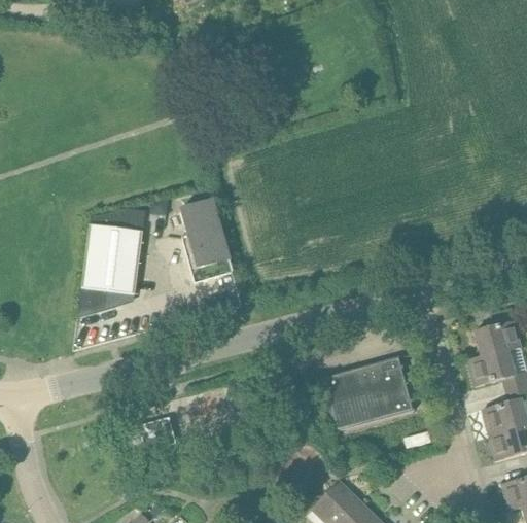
[(195,281),(231,271),(211,200),(179,208),(186,233),(181,235),(195,281)]
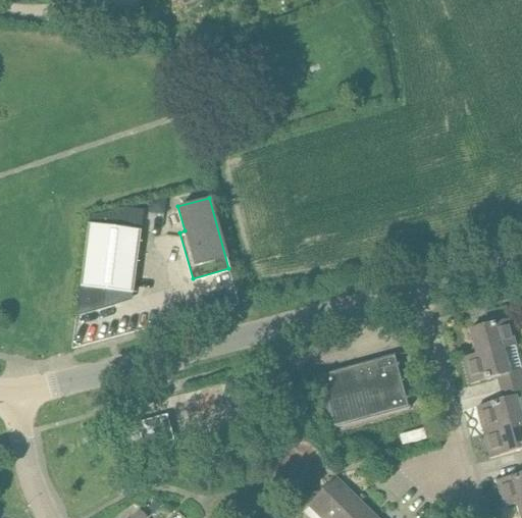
[(89,214),(75,315),(76,315),(77,313),(118,300),(119,290),(133,291),(143,208),(126,205),(89,214)]
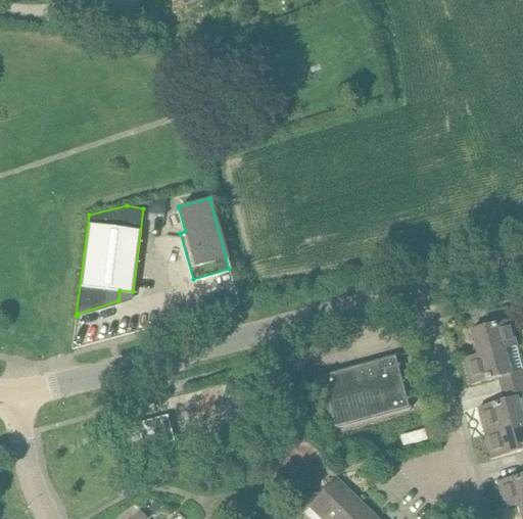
[(470,328),(476,352),(477,354),(503,346),(516,343),(509,318),(470,328)]
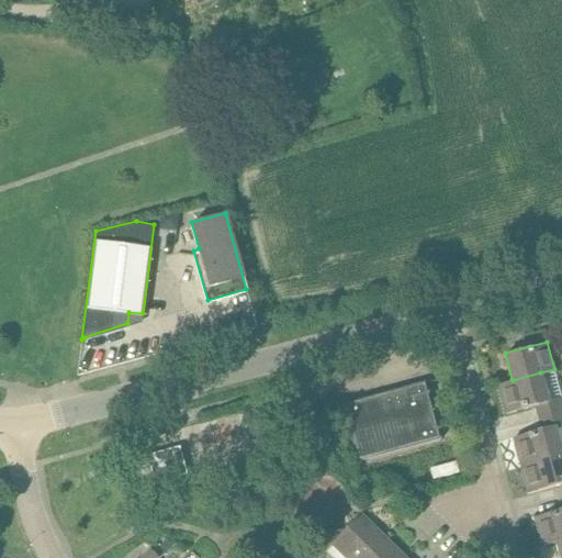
[(561,398),(561,394),(554,369),(540,372),(513,380),(512,379),(498,383),(506,411),(535,403),(539,416),(561,410),(561,398)]
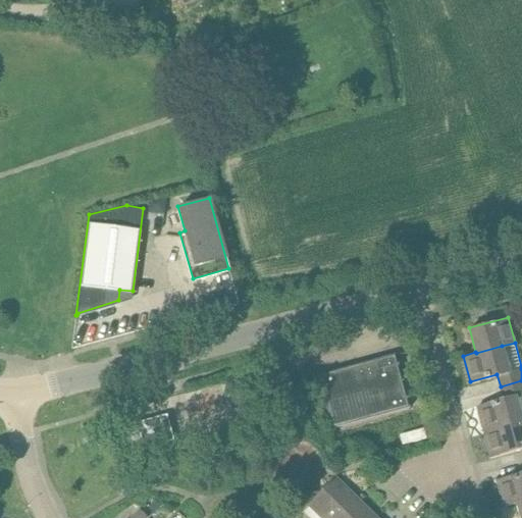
[(395,353),(318,373),(332,426),(409,406),(395,353)]
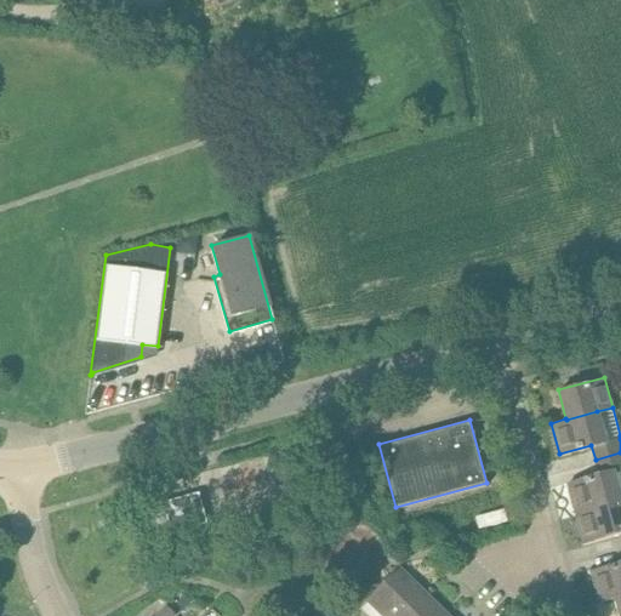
[(620,452),(596,460),(599,473),(567,482),(575,512),(590,508),(620,498),(620,497),(620,452)]
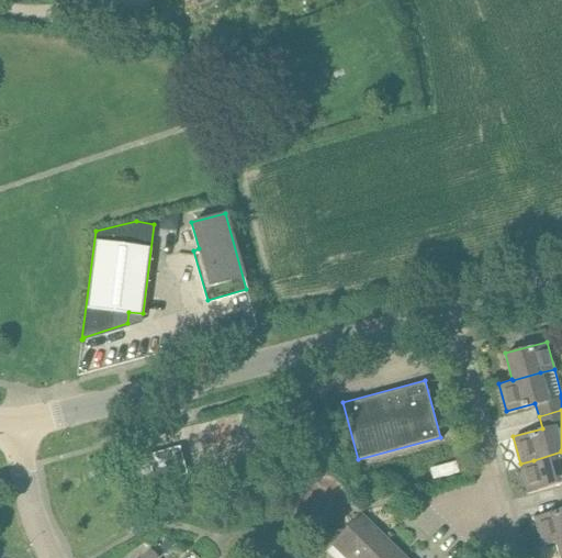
[(187,421),(190,441),(205,438),(209,457),(235,453),(234,444),(251,442),(246,411),(187,421)]
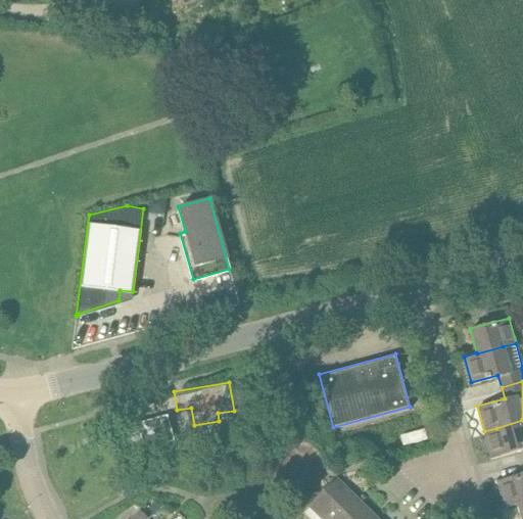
[(245,391),(234,395),(236,402),(247,398),(245,391)]
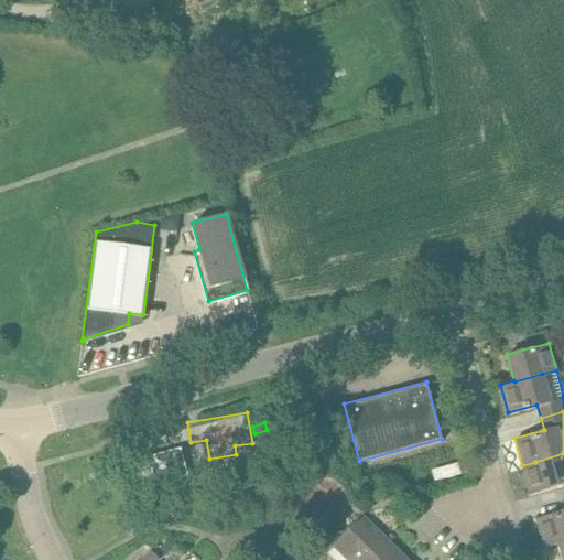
[(188,473),(186,466),(181,445),(147,454),(153,476),(154,483),(188,473)]
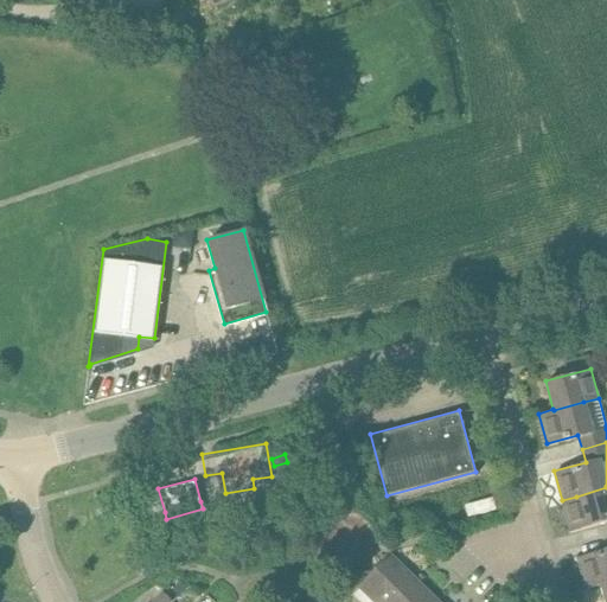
[(606,519),(606,486),(606,487),(576,497),(562,500),(569,530),(606,519)]
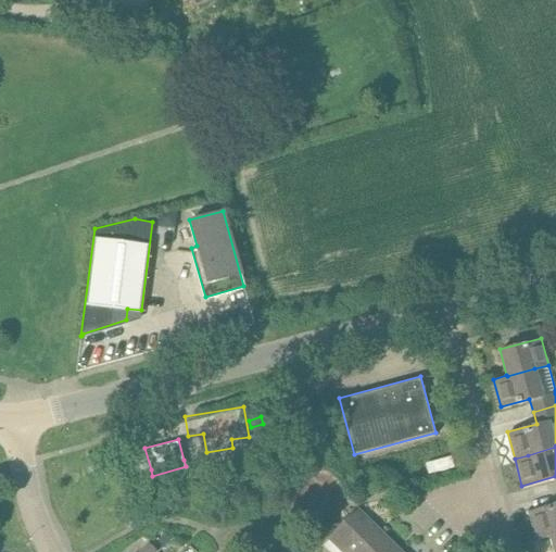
[(535,538),(550,534),(555,531),(555,502),(528,510),(535,538)]
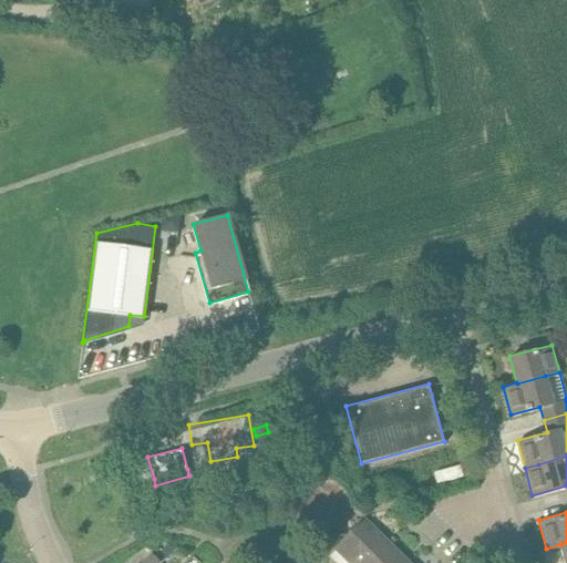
[(336,548),(351,562),(362,562),(388,539),(364,517),(336,548)]
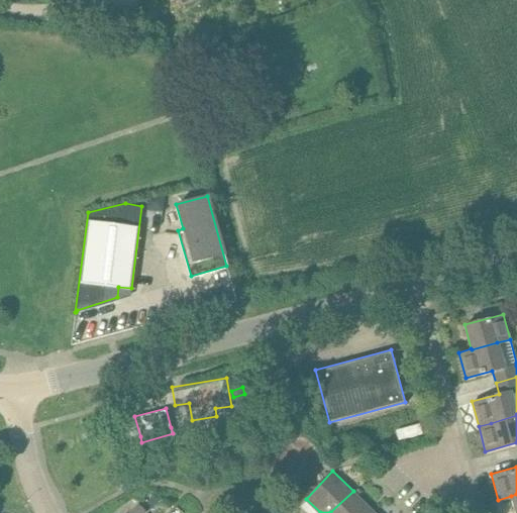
[(371,512),(374,510),(353,491),(330,512),(371,512)]
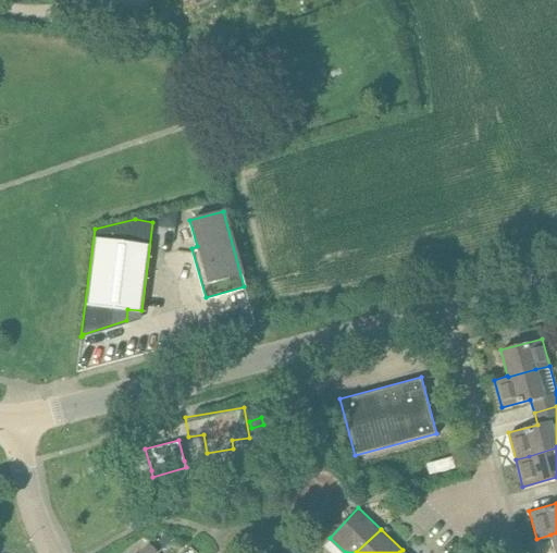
[(164,544),(171,537),(164,531),(158,539),(164,544)]
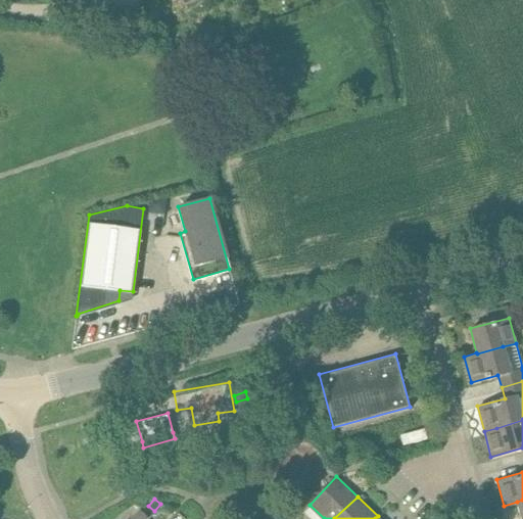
[(143,518),(147,516),(140,508),(129,518),(143,518)]
